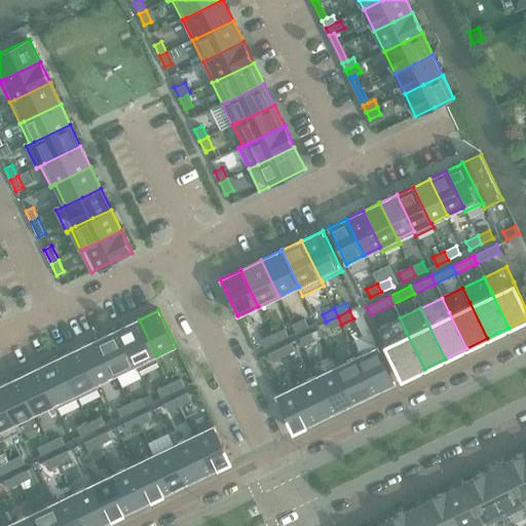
[(330,330),(341,325),(338,316),(326,322),(330,330)]
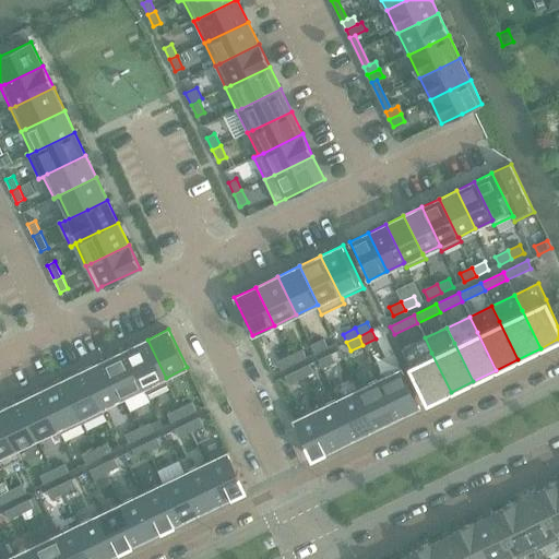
[(425,337),(401,349),(408,365),(427,403),(451,392),(431,353),(425,337)]
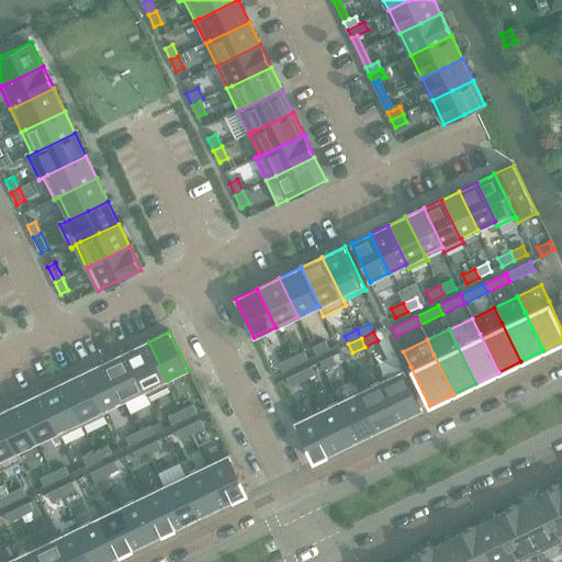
[(167,380),(148,341),(126,351),(145,390),(167,380)]
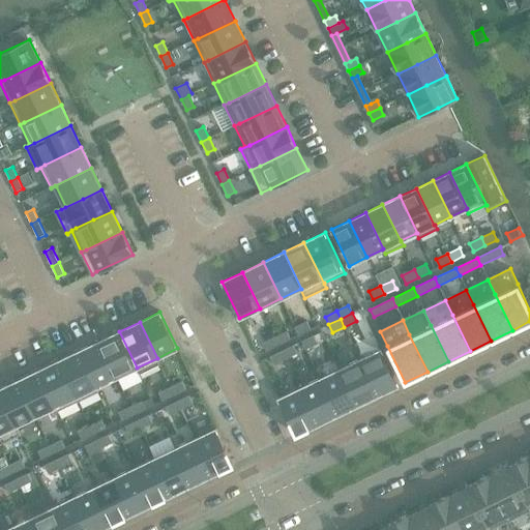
[(295,327),(299,335),(311,330),(306,322),(295,327)]
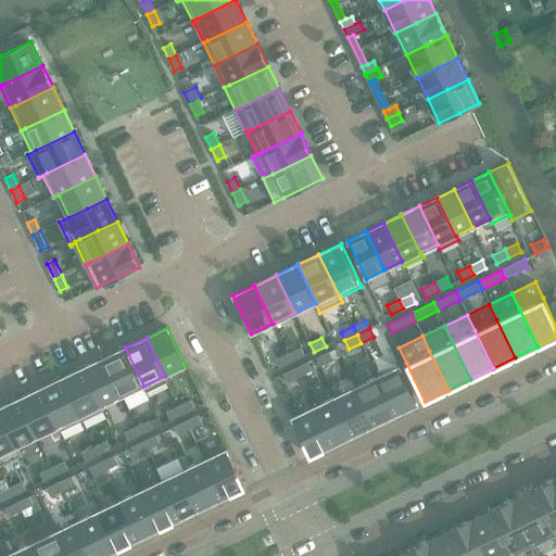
[(143,386),(125,348),(104,357),(123,396),(143,386)]
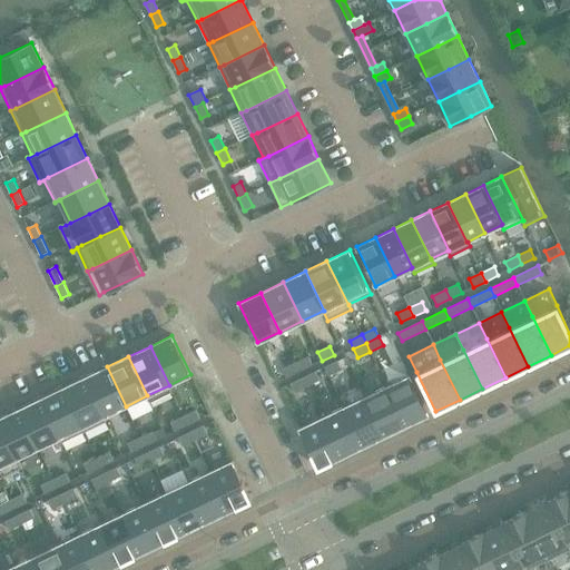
[(308,356),(295,363),(300,372),(312,365),(308,356)]
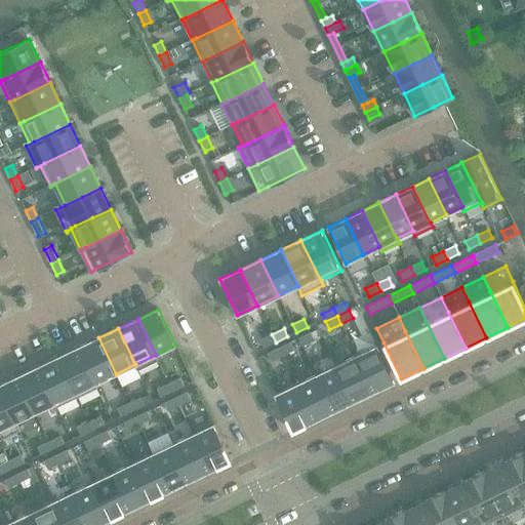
[(311,332),(298,338),(303,347),(315,340),(311,332)]
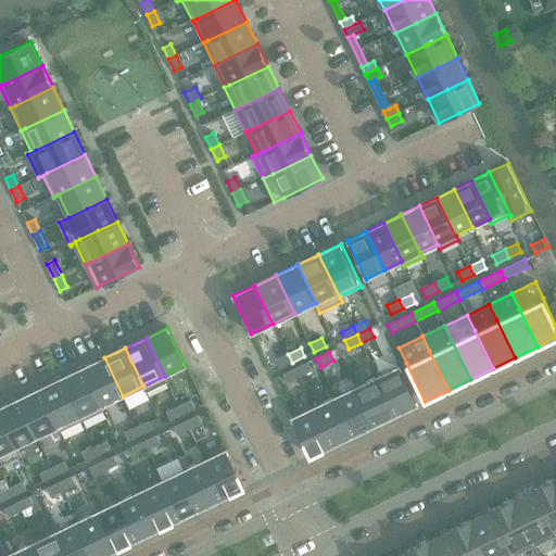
[(292,363),(288,354),(276,359),(280,368),(292,363)]
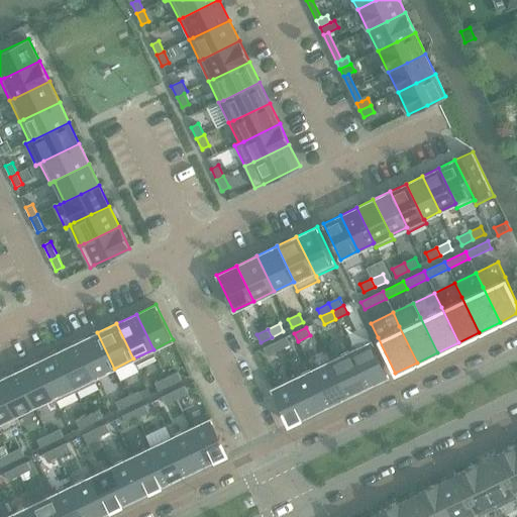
[(114,369),(97,332),(77,342),(94,378),(114,369)]
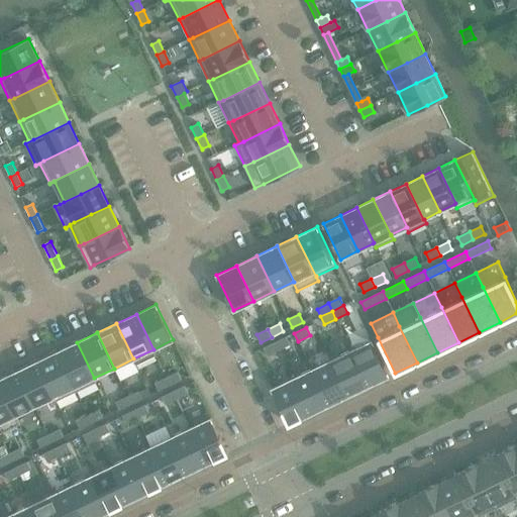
[(290,345),(286,337),(275,342),(278,350),(290,345)]
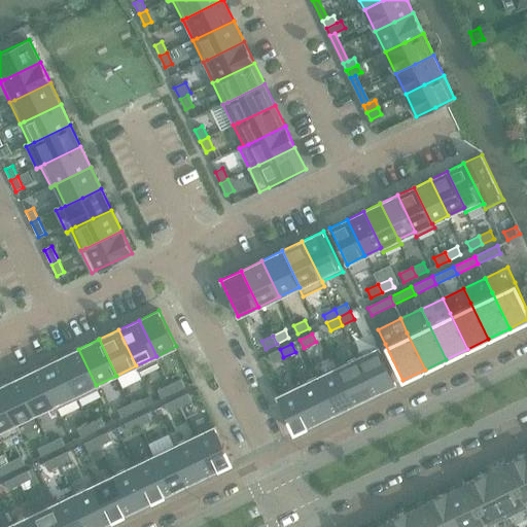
[(379,347),(358,357),(376,393),(396,383),(379,347)]
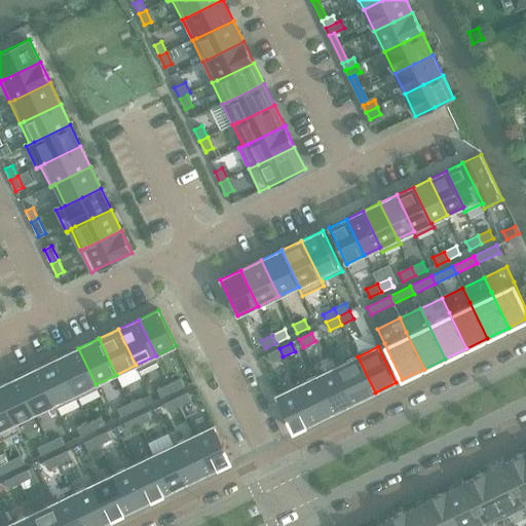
[(96,384),(78,348),(58,358),(75,393),(78,399),(99,388),(96,384)]
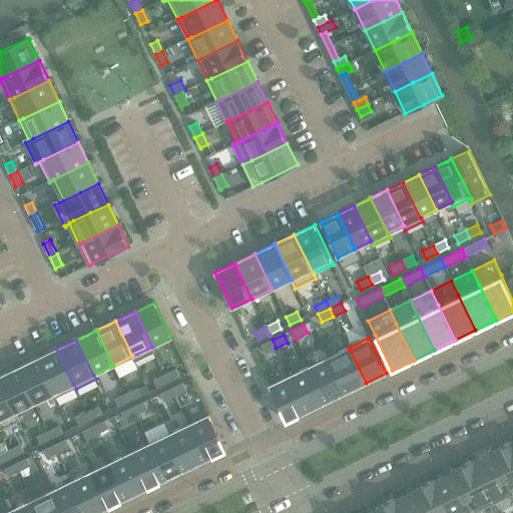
[(276,348),(273,340),(261,346),(265,353),(276,348)]
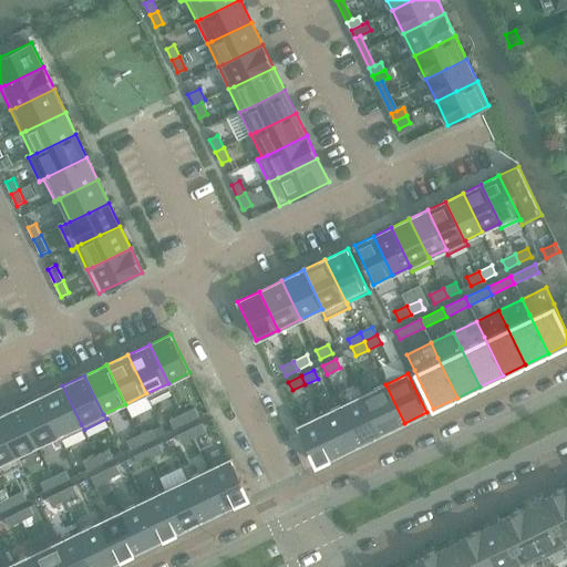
[(385,384),(363,394),(382,433),(404,423),(385,384)]
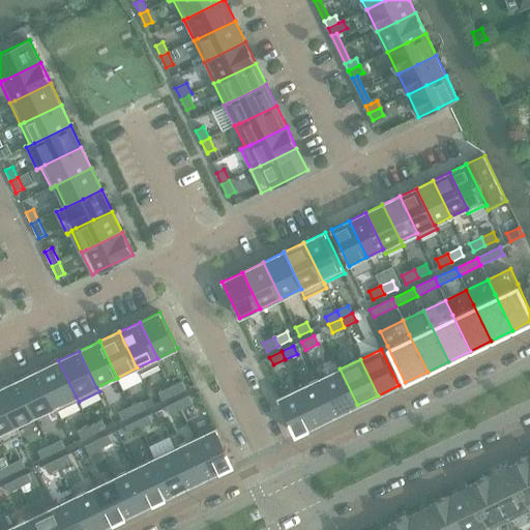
[(76,396),(58,360),(38,371),(56,407),(55,408),(57,412),(79,402),(76,396)]
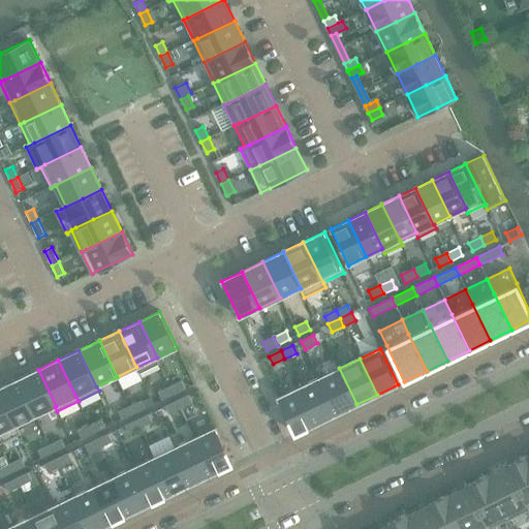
[(339,368),(318,378),(336,414),(356,404),(339,368)]
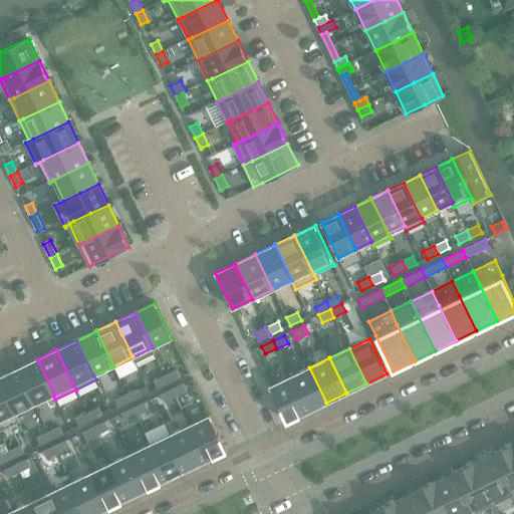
[(54,395),(37,359),(17,368),(34,405),(53,396),(54,395)]
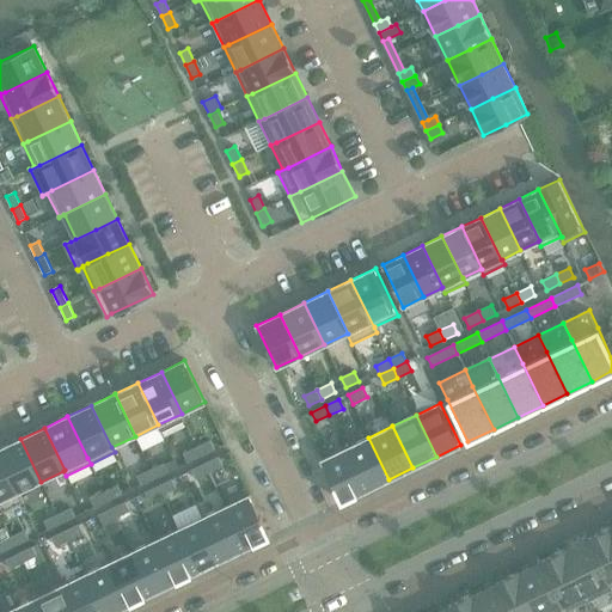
[(368,438),(346,448),(366,490),(389,479),(368,438)]
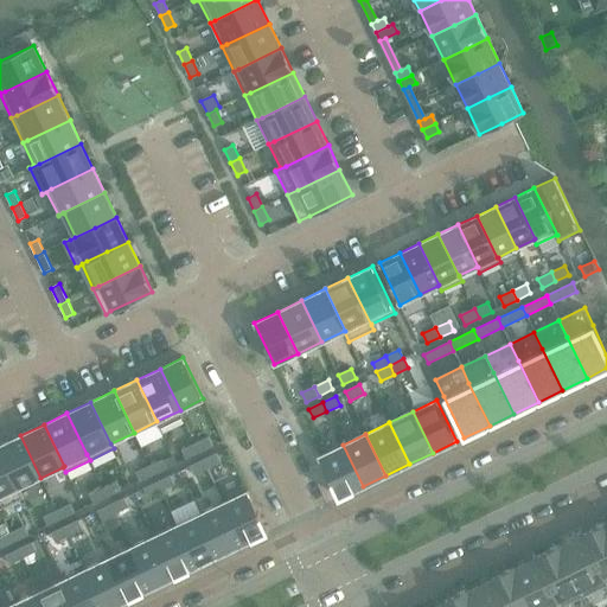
[(40,478),(20,435),(0,445),(0,452),(18,489),(19,487),(40,478)]
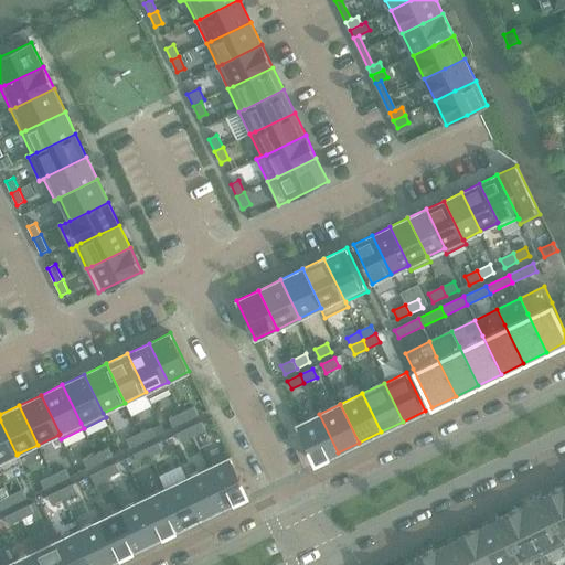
[(194,407),(181,413),(185,422),(187,422),(199,416),(194,407)]
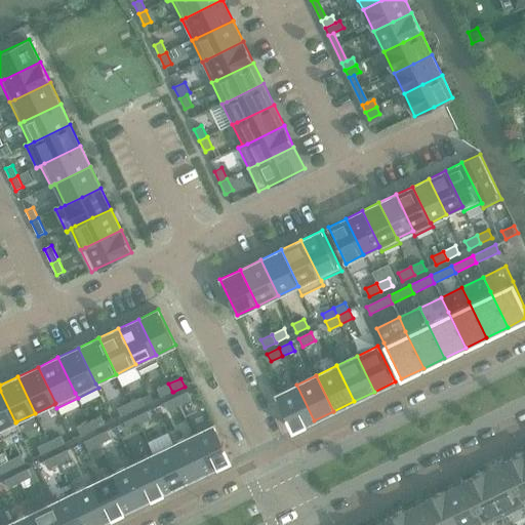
[(172,392),(168,384),(157,390),(161,398),(172,392)]
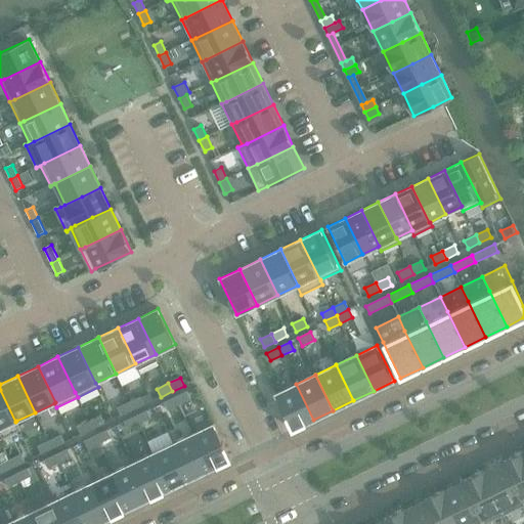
[(296,384),(275,394),(284,412),(293,430),(302,425),(304,424),(313,420),(296,384)]
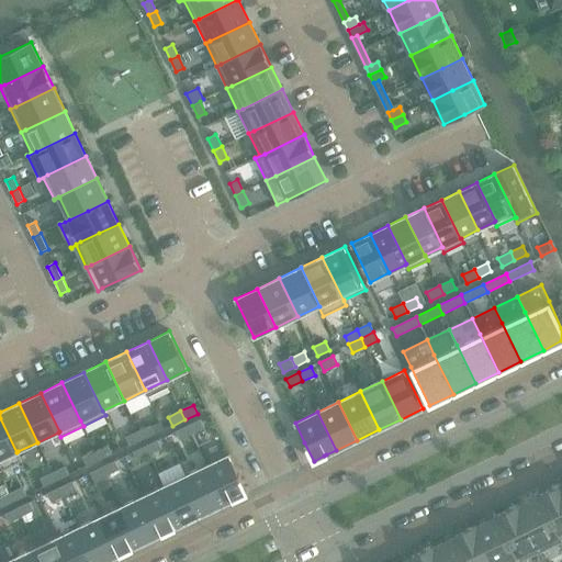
[(17,452),(0,418),(0,471),(22,461),(18,451),(17,452)]
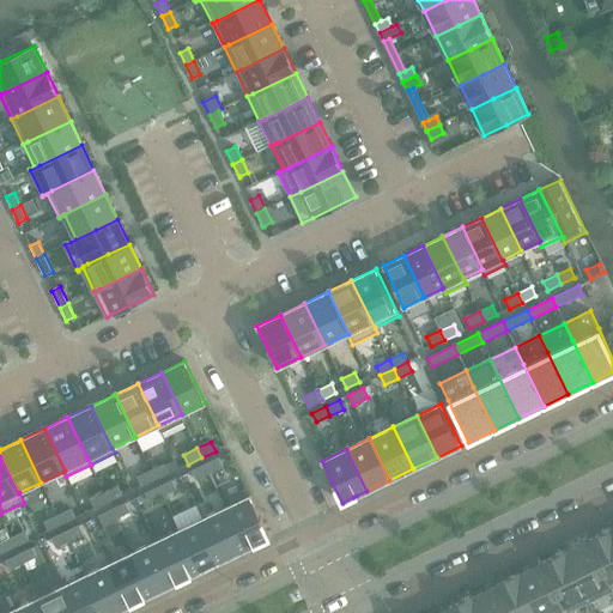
[(223,467),(218,457),(205,465),(210,474),(210,473),(223,467)]
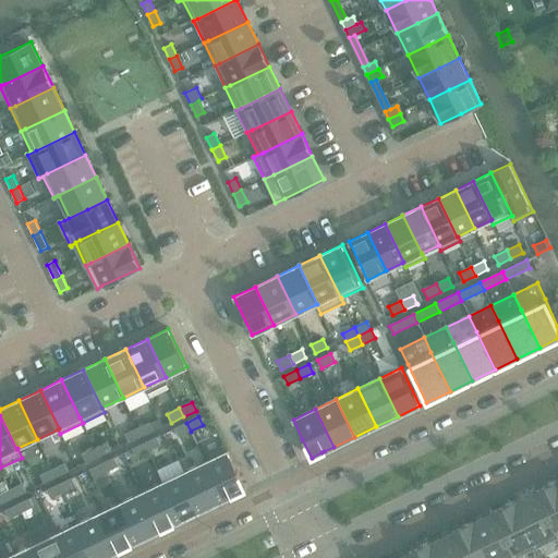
[(149,423),(137,428),(141,437),(154,431),(149,423)]
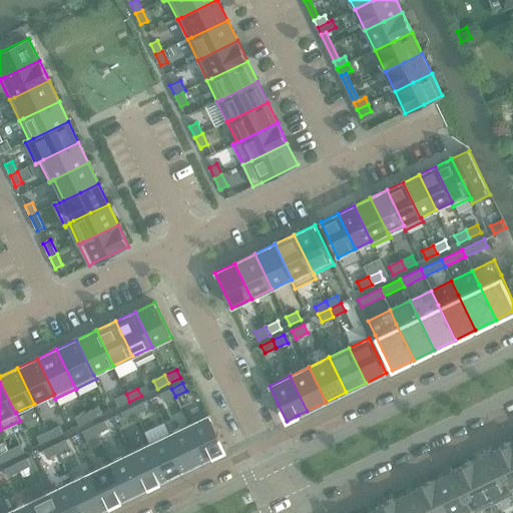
[(175,397),(171,389),(159,394),(163,402),(175,397)]
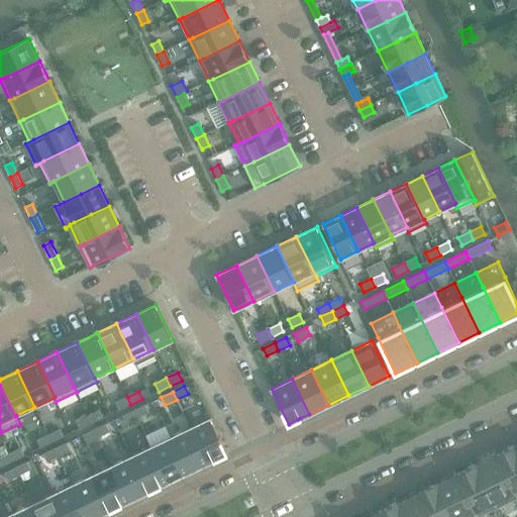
[(130,405),(127,397),(115,402),(119,410),(130,405)]
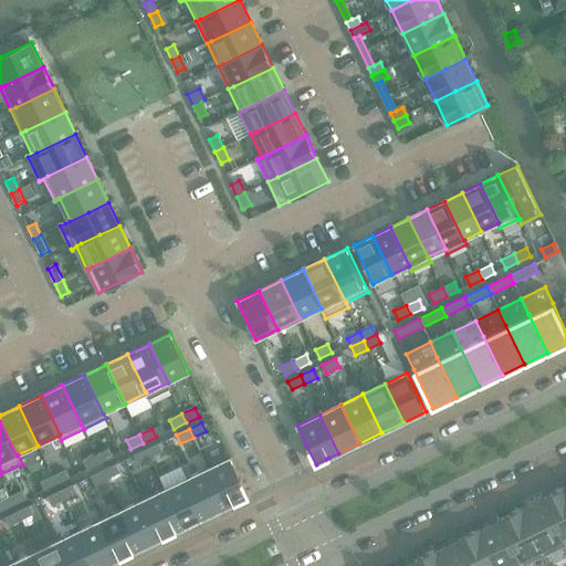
[(163,452),(158,443),(146,449),(150,458),(163,452)]
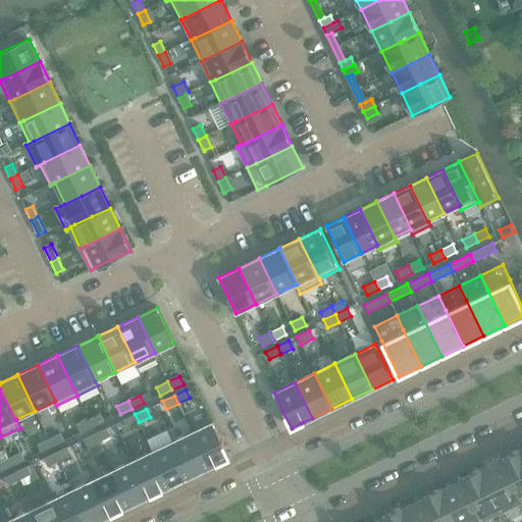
[(100,414),(89,420),(92,428),(104,422),(100,414)]
